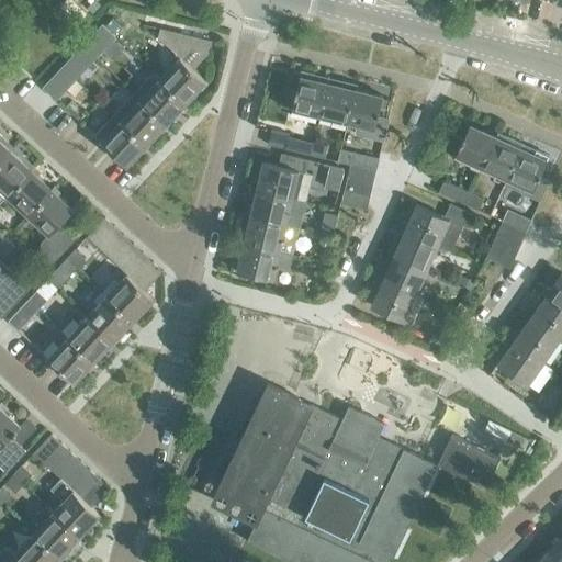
[(163,29),(183,33),(184,26),(164,21),(163,29)]
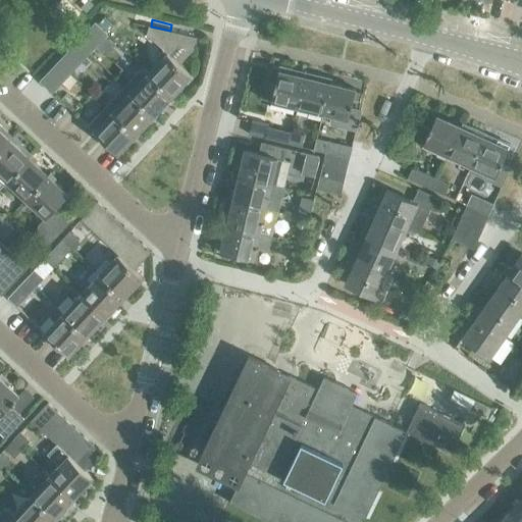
[(76,42),(88,53),(107,34),(95,22),(76,42)]
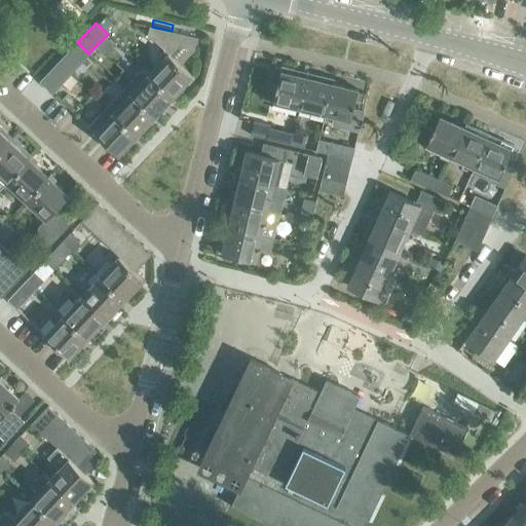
[(148,34),(168,53),(150,73),(174,96),(192,75),(181,65),(194,50),(197,37),(172,31),(152,27),(150,26),(148,34)]
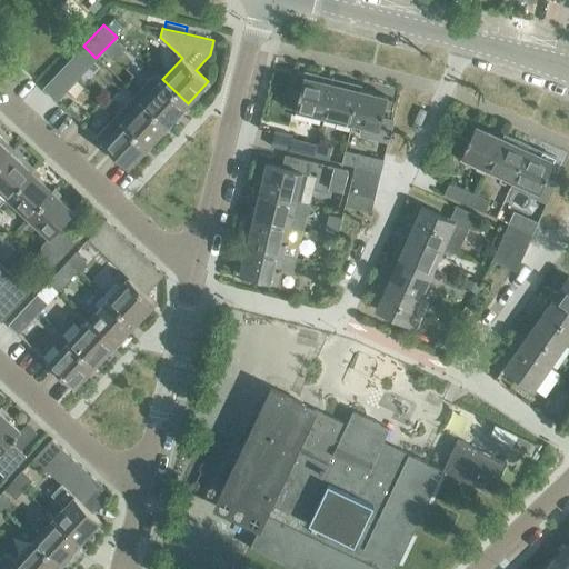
[(130,32),(121,41),(132,51),(140,42),(130,32)]
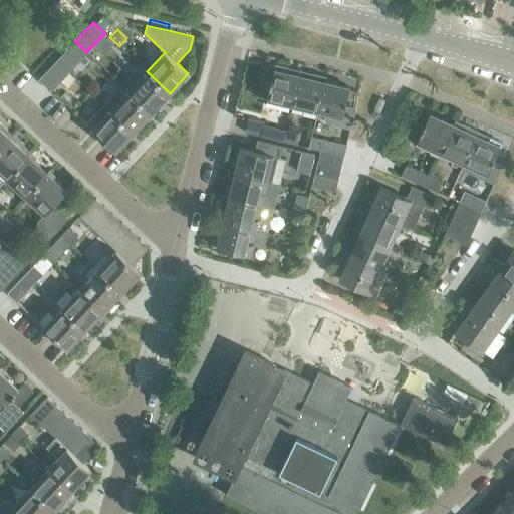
[(111,54),(119,46),(109,37),(102,45),(111,54)]
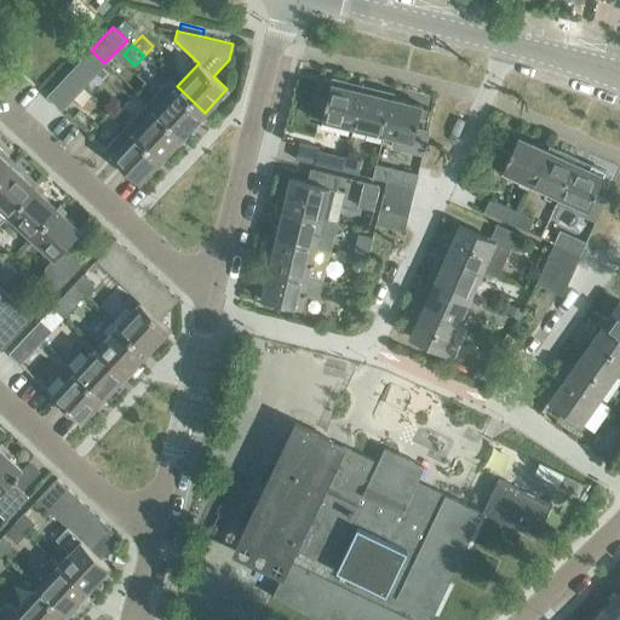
[(104,63),(91,50),(69,73),(84,86),(104,63)]
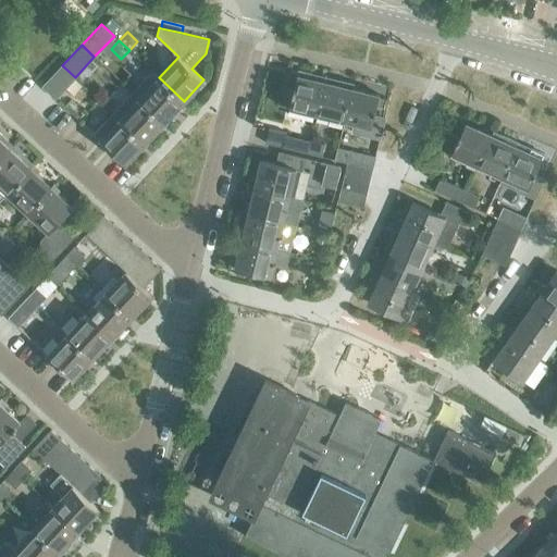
[(42,86),(56,98),(75,77),(62,65),(42,86)]
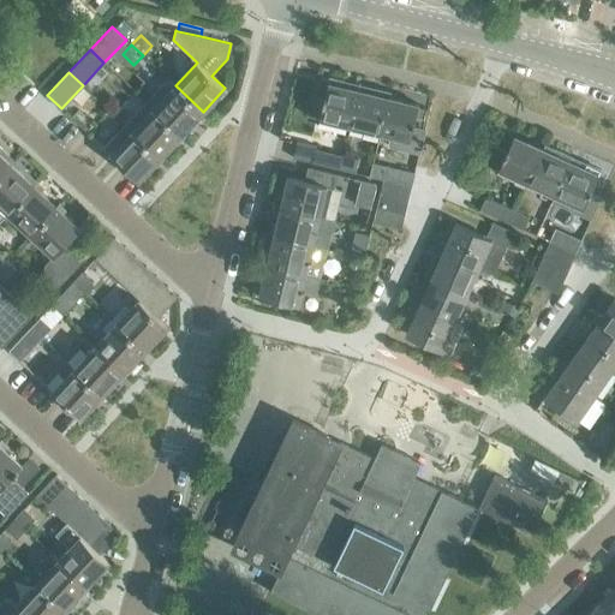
[(324,96),(312,94),(308,115),(350,126),(359,90),(344,87),(345,82),(329,78),(328,83),(328,82),(324,96)]
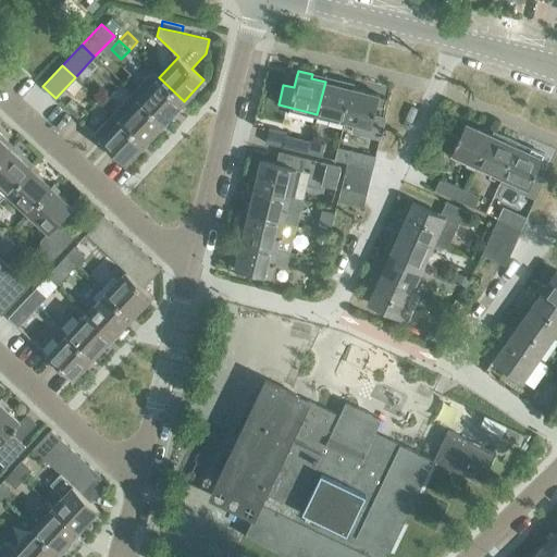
[(164,122),(184,101),(159,77),(152,72),(133,93),(164,122)]
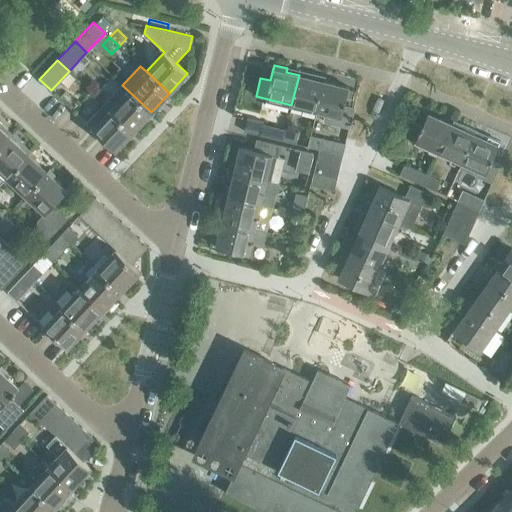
[(81,67),(74,75),(83,84),(91,76),(81,67)]
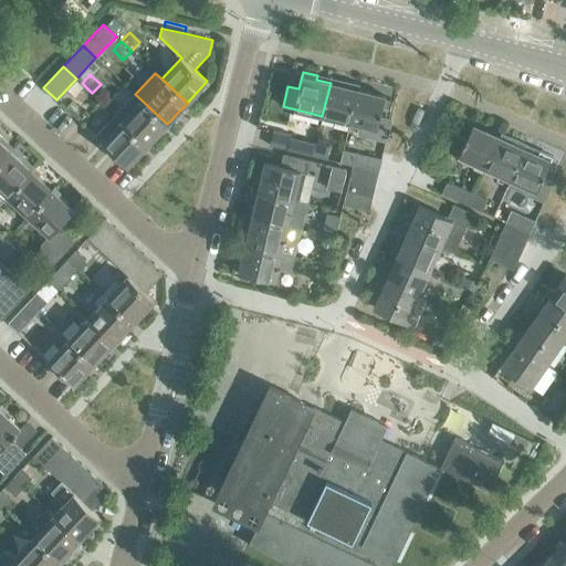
[(344,85),(331,83),(322,116),(349,123),(357,90),(358,85),(345,82),(344,85)]
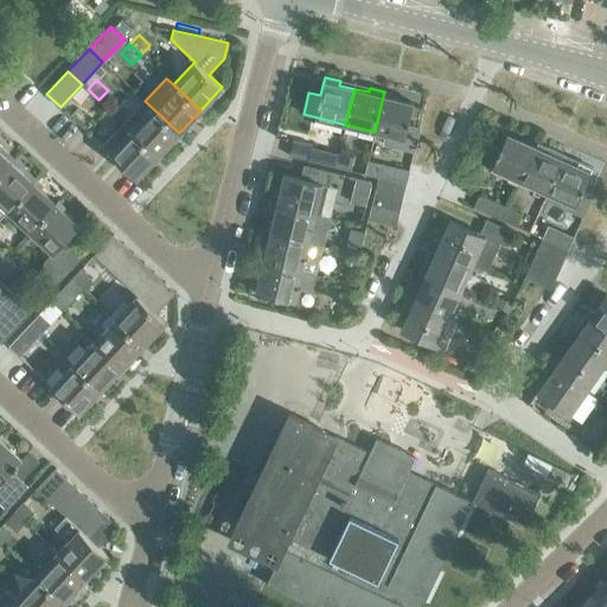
[(80,120),(98,100),(88,89),(69,109),(80,120)]
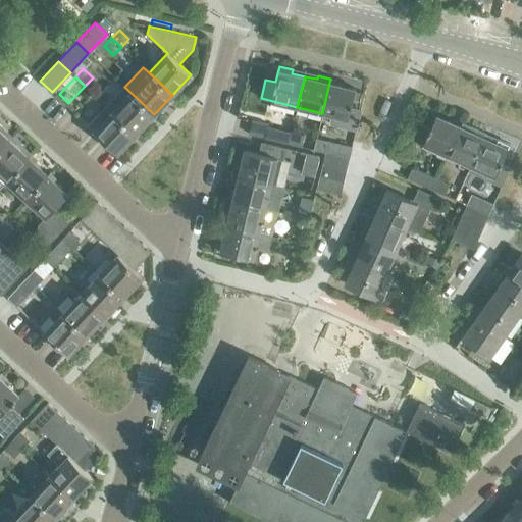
[(351,108),(356,89),(329,83),(322,113),(332,115),(330,123),(356,129),(361,110),(351,108)]
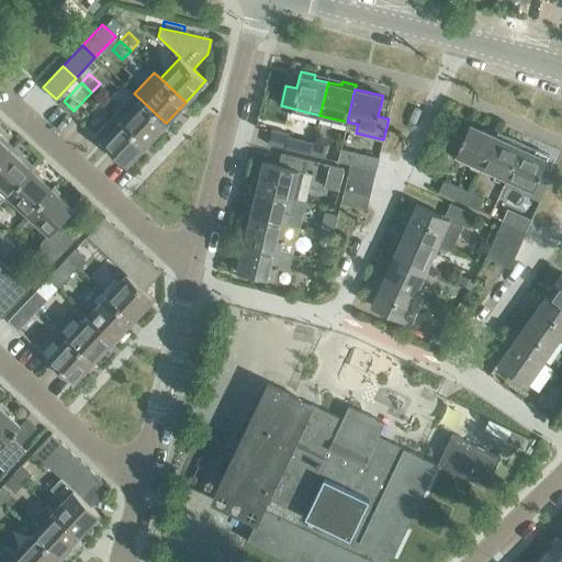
[(114,114),(146,144),(166,123),(134,93),(114,114)]
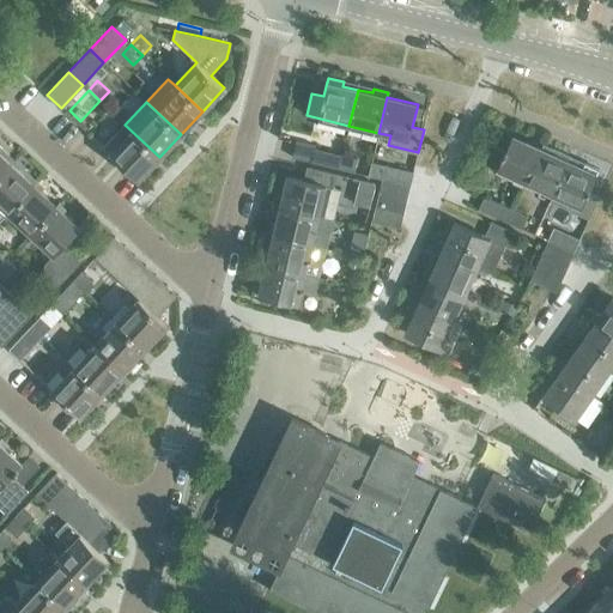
[(138,180),(159,157),(125,125),(103,147),(138,180)]
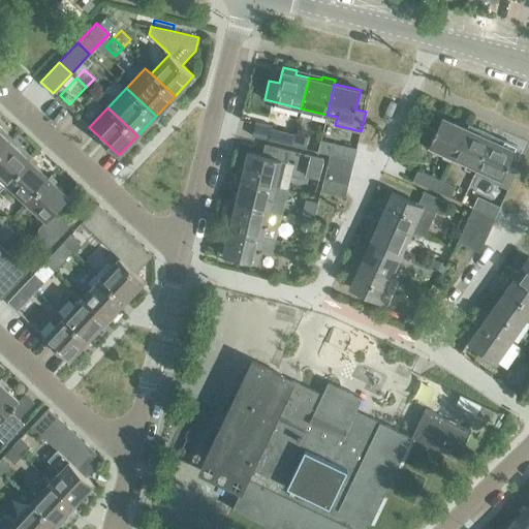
[(419,142),(454,157),(466,127),(442,117),(436,130),(427,125),(419,142)]
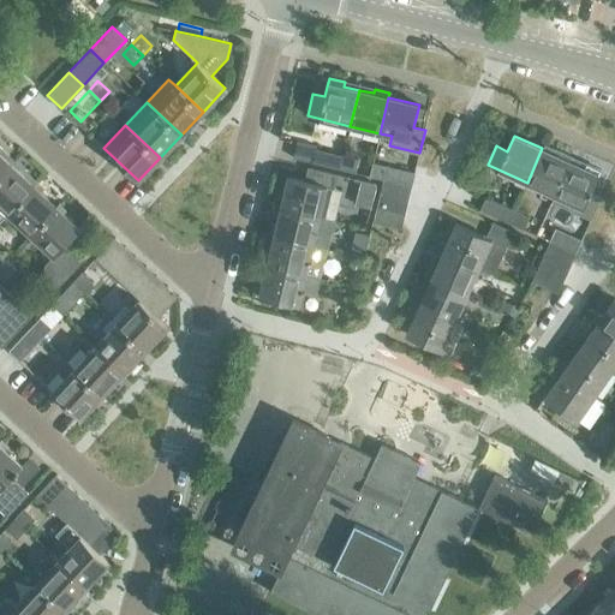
[(293,157),(340,169),(342,155),(315,149),(316,145),(297,142),(293,157)]
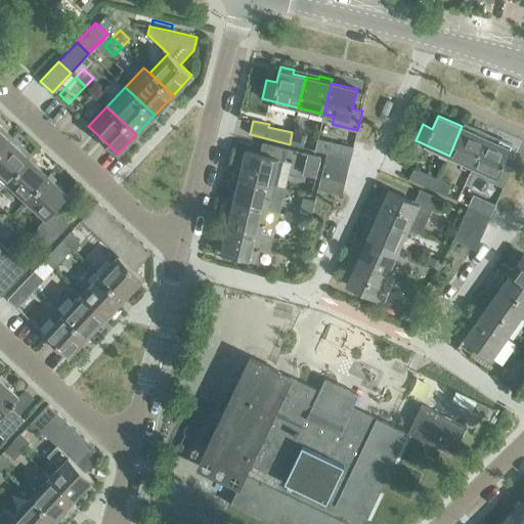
[(449,156),(473,166),(486,137),(487,133),(473,127),(471,130),(463,127),(462,126),(449,156)]
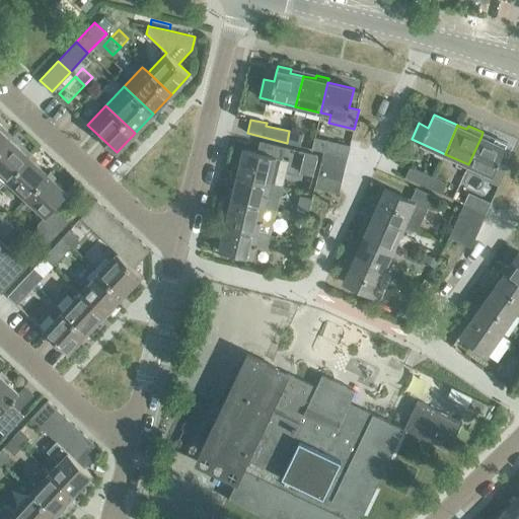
[(0,147),(9,138),(0,129),(0,147)]
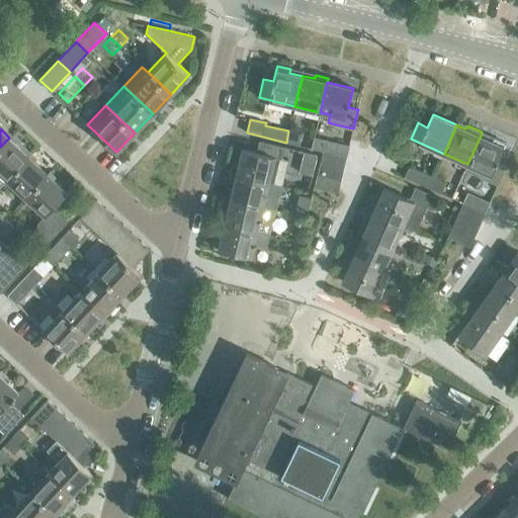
[(298,146),(301,134),(288,131),(286,143),(298,146)]
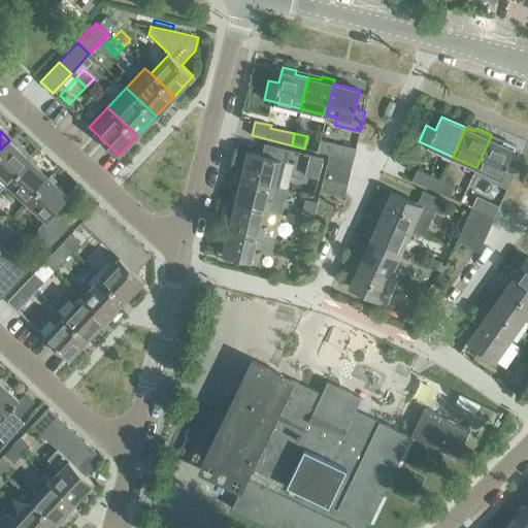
[(490,138),(476,167),(473,173),(507,189),(516,169),(506,165),(516,145),(505,141),(503,144),(490,138)]
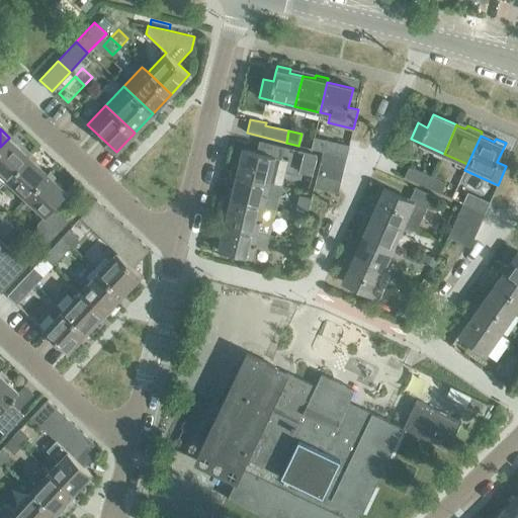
[(17,145),(9,138),(0,147),(0,173),(6,179),(28,156),(31,153),(19,142),(17,145)]
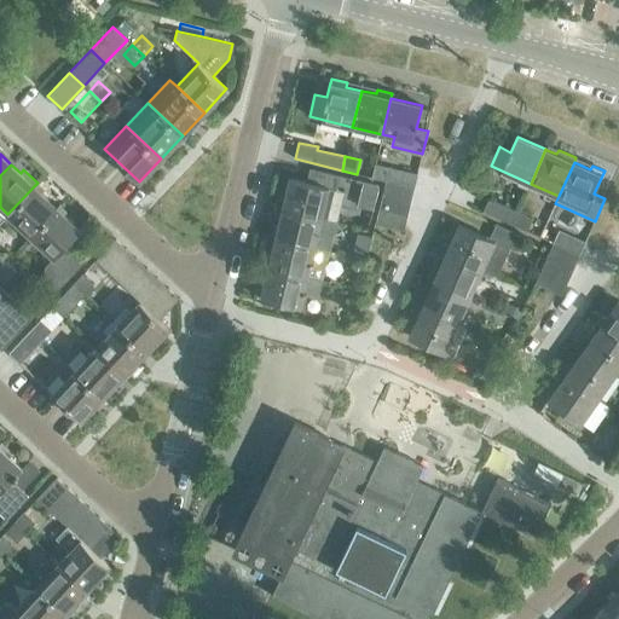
[(389,167),(386,180),(414,187),(417,174),(389,167)]
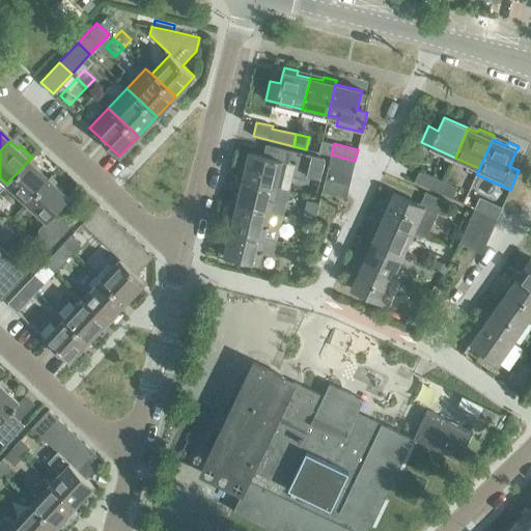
[(288,163),(291,150),(266,144),(262,157),(249,152),(244,171),(240,170),(238,177),(276,187),(288,190),(289,190),(295,165),(288,163)]
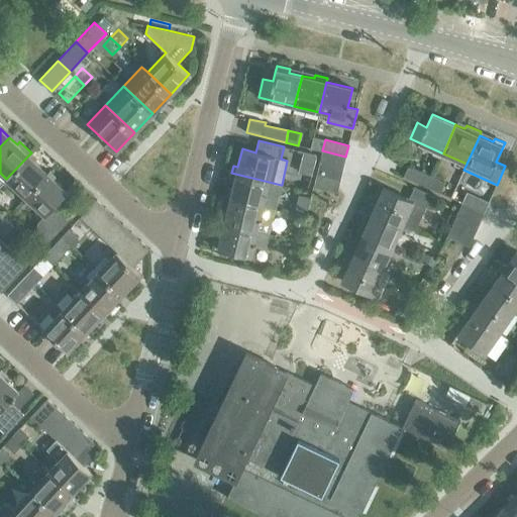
[(343,169),(345,157),(322,150),(319,163),(343,169)]
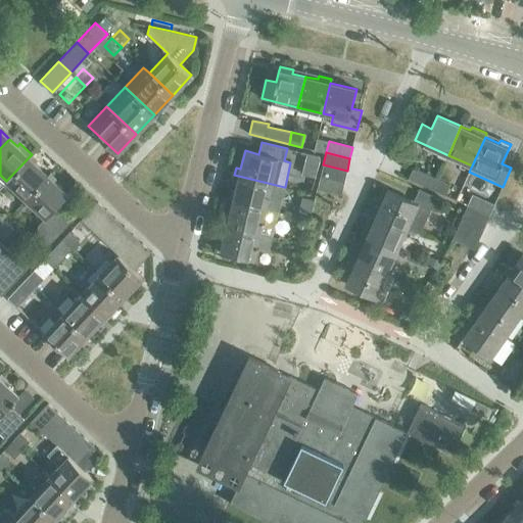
[(6,181),(26,199),(48,176),(29,157),(6,181)]
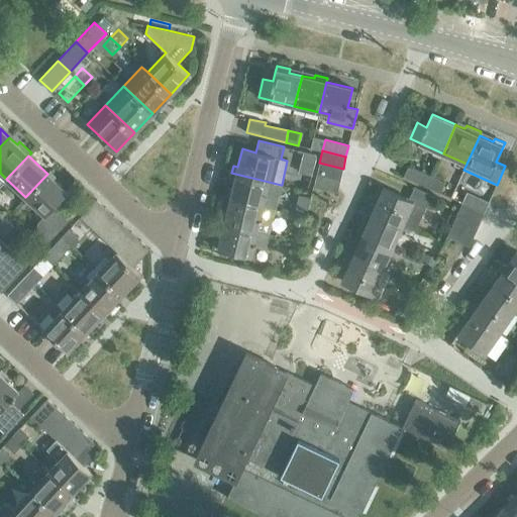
[(319,163),(317,175),(340,180),(343,169),(319,163)]
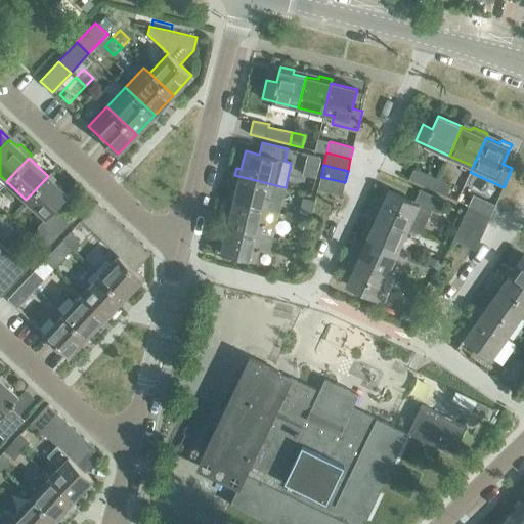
[(433,189),(438,179),(413,168),(409,179),(433,189)]
